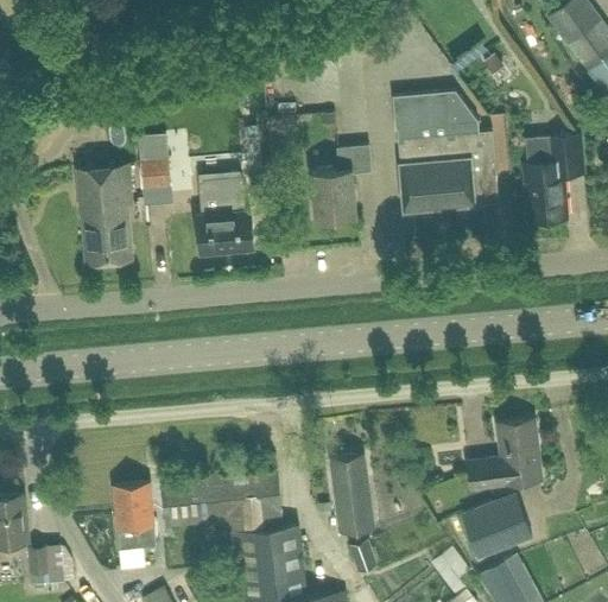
[(546,18),(589,75),(607,100),(607,35),(582,0),(542,0),(539,2),(549,16),(546,18)]
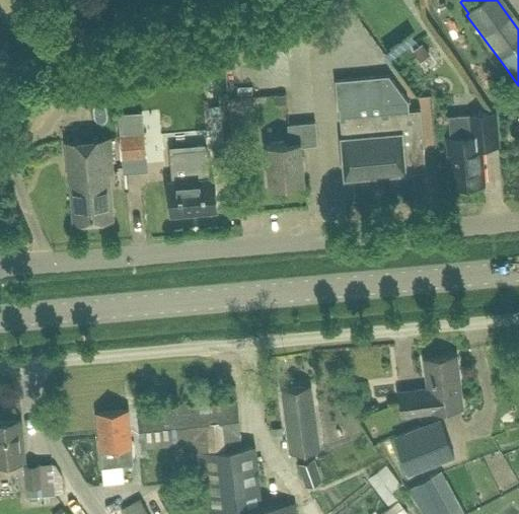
[(0,56),(12,48),(0,29),(0,56)]
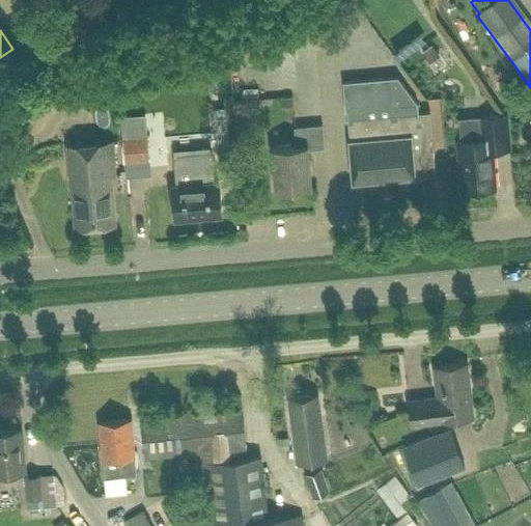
[(420,56),(429,68),(440,60),(431,48),(420,56)]
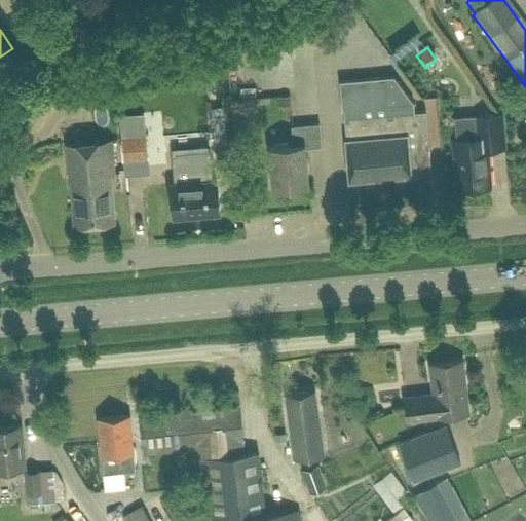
[(393,79),(339,83),(341,113),(345,113),(346,120),(343,120),(343,121),(346,121),(348,140),(344,141),(348,184),(412,178),(411,174),(429,172),(430,176),(431,176),(425,113),(414,114),(413,106),(393,79)]
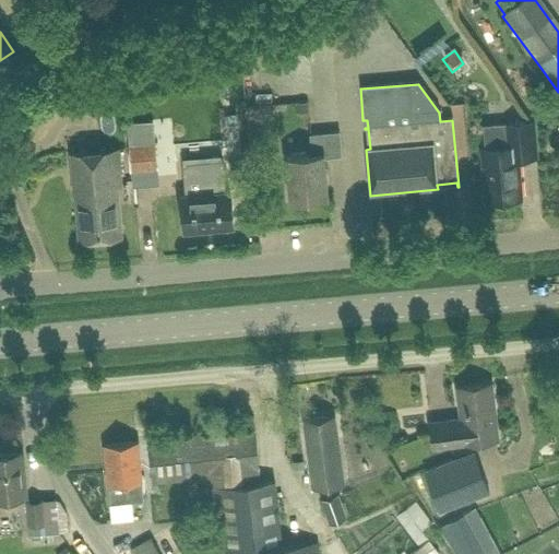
[(486,203),(521,200),(516,163),(534,162),(531,125),(483,129),(485,151),(480,151),(486,203)]
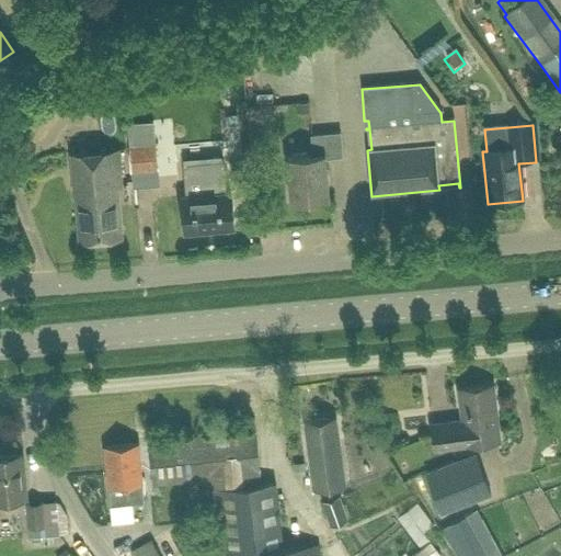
[(324,160),(341,159),(340,136),(311,138),(312,158),(287,159),(289,203),(328,200),(324,160)]
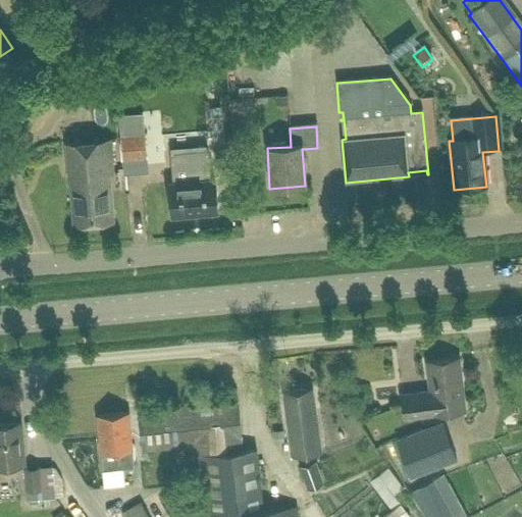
[(144,134),(120,136),(123,169),(147,167),(144,134)]
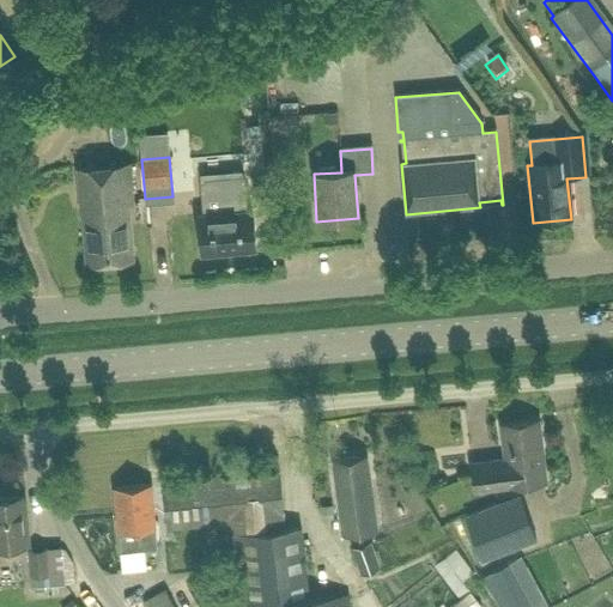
[(128,206),(133,206),(129,165),(77,170),(85,265),(133,261),(128,206)]
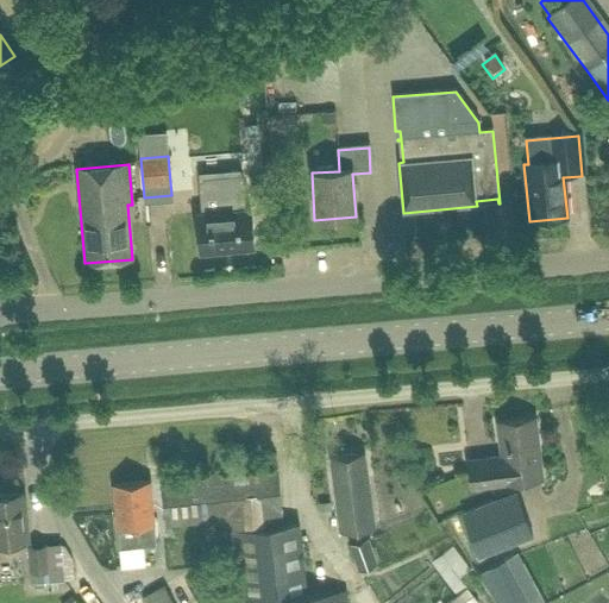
[(203,214),(196,215),(200,252),(253,249),(250,211),(246,211),(244,178),(201,182),(203,214)]
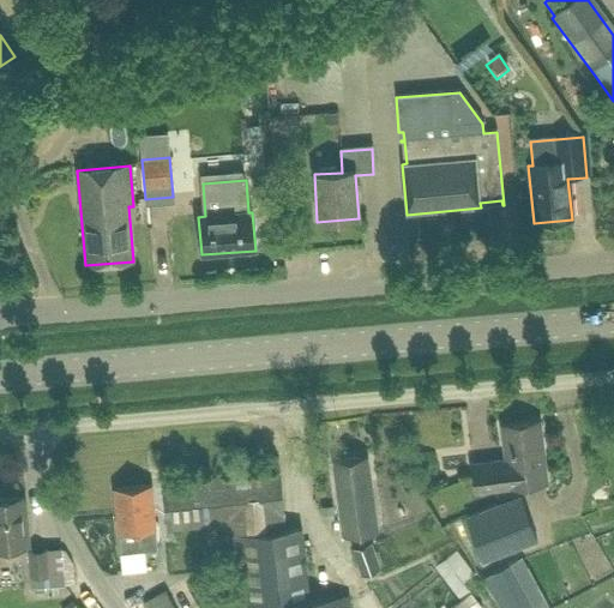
[(476,494),(545,486),(541,451),(542,451),(540,425),(500,429),(504,463),(473,468),(476,494)]
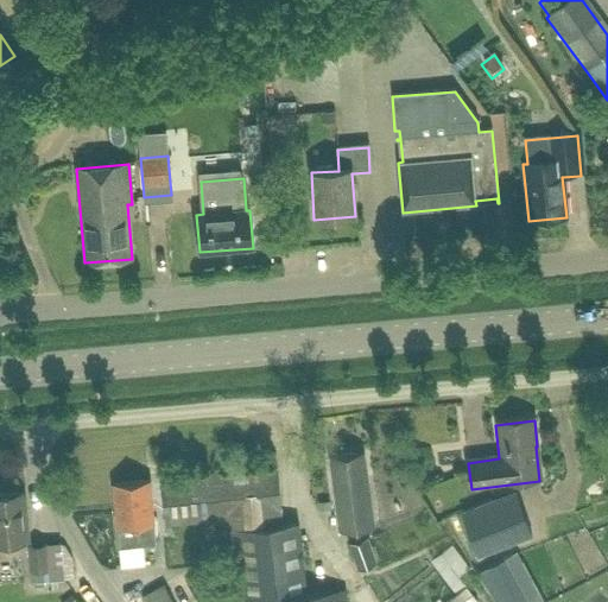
[(340,533),(373,528),(363,456),(333,460),(335,480),(333,480),(340,533)]
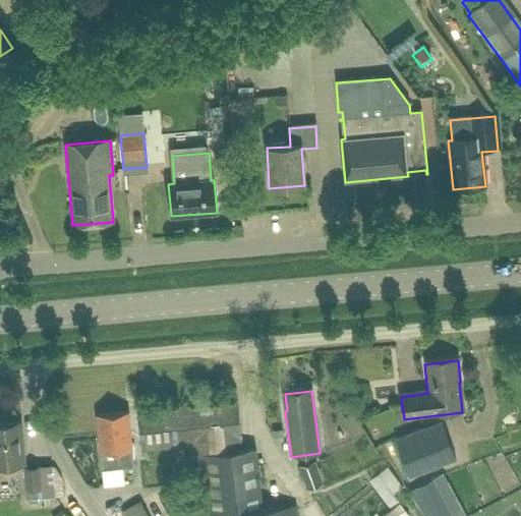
[(294,515),(293,508),(263,512),(255,450),(242,452),(236,403),(137,413),(141,453),(196,448),(204,515),(294,515)]
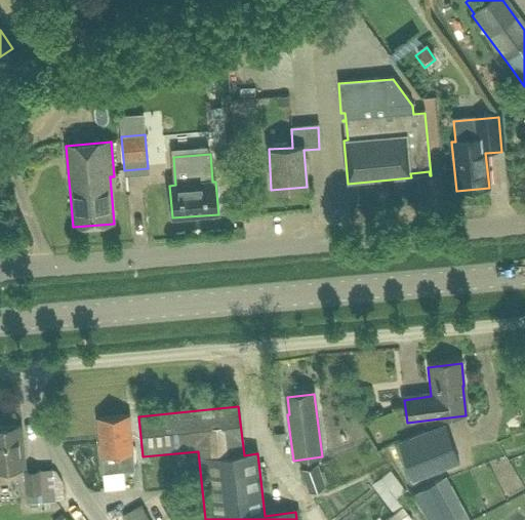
[(129,418),(97,421),(101,457),(103,475),(121,473),(134,472),(132,454),(129,418)]
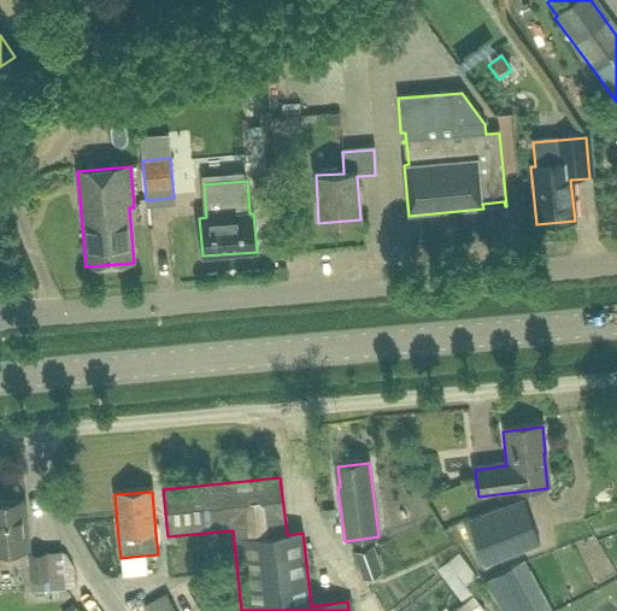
[(539,547),(533,530),(522,503),(468,523),(485,568),(539,547)]
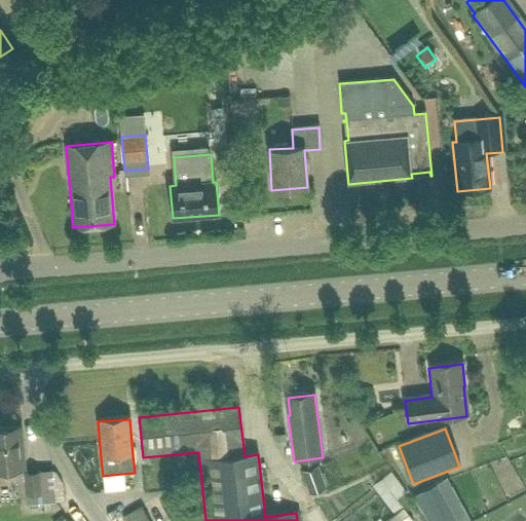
[(0,473),(24,472),(20,430),(0,431),(0,473)]
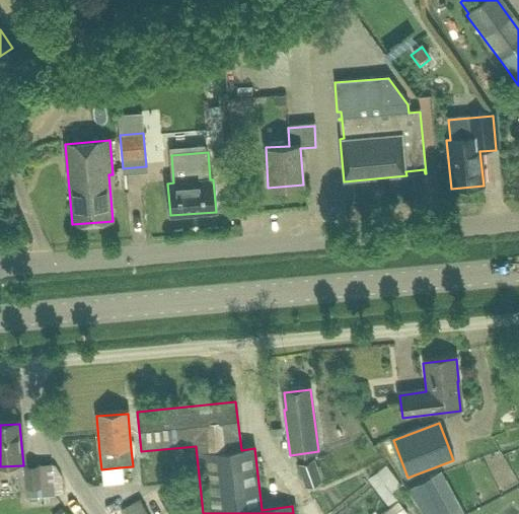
[(305,490),(321,485),(313,461),(297,466),(305,490)]
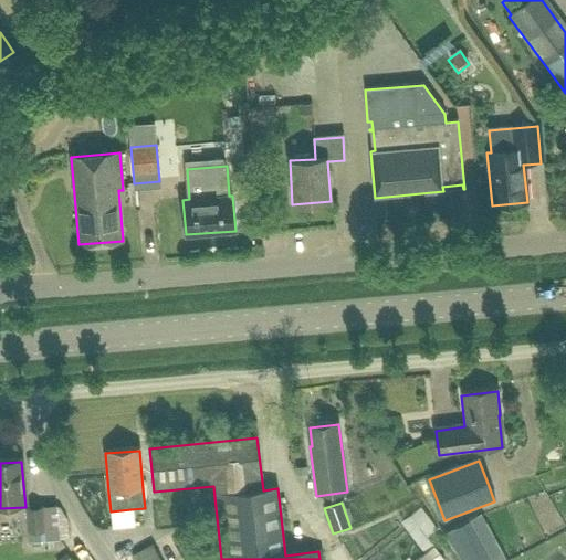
[(442,537),(419,509),(402,524),(425,551),(442,537)]
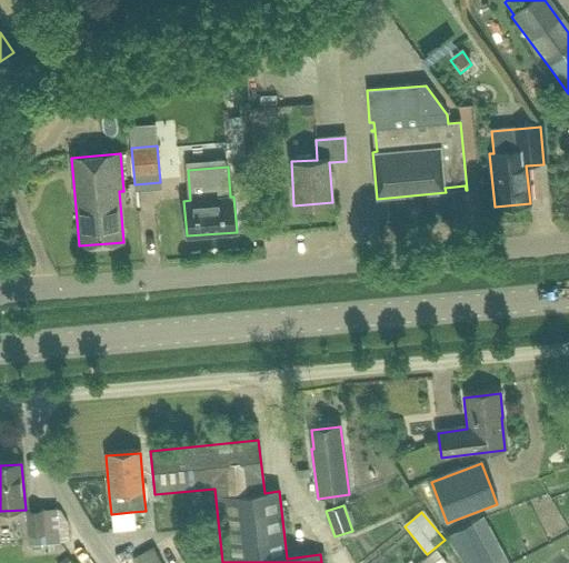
[(59,545),(57,515),(27,518),(29,548),(59,545)]
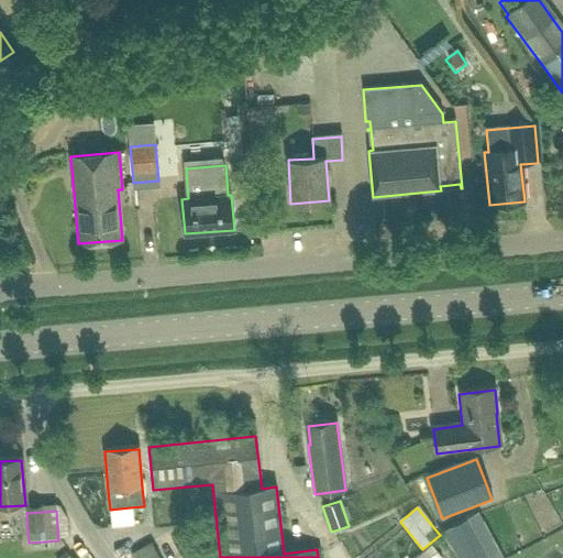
[(484,557),(465,522),(441,535),(455,557),(484,557)]
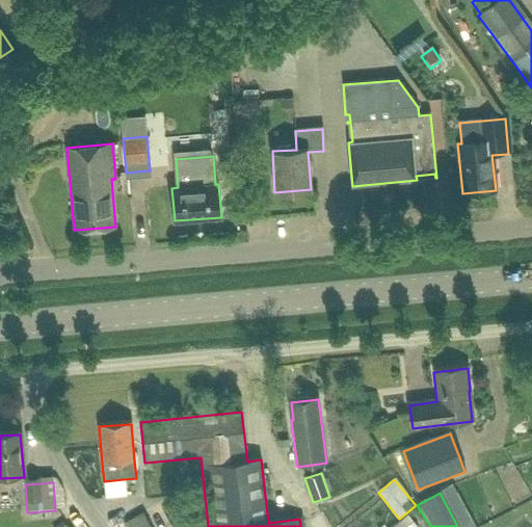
[(150,526),(142,515),(137,518),(134,512),(121,520),(125,526),(150,526)]
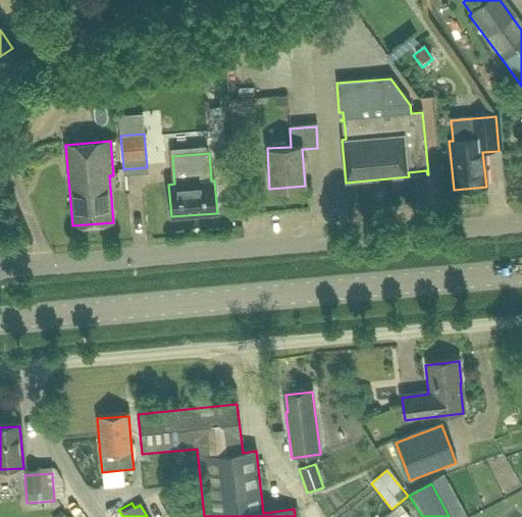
[(400,508),(388,516),(406,516),(400,508)]
